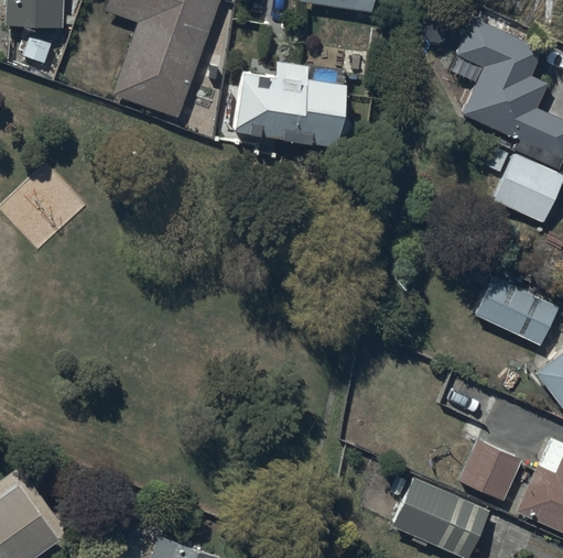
[(4,0),(4,24),(63,26),(63,0),(4,0)]
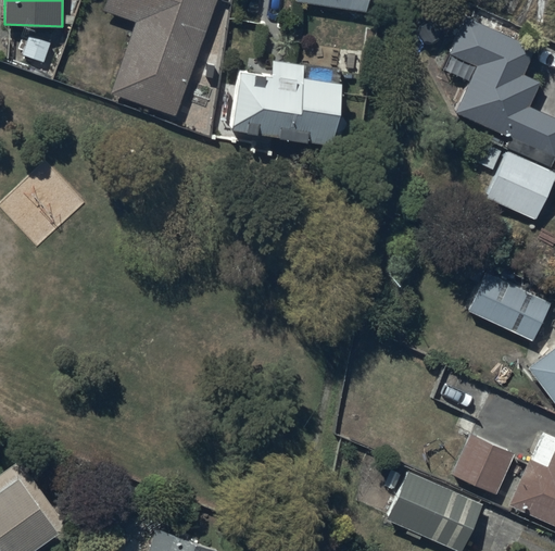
[(106,0),(104,10),(135,21),(110,95),(177,117),(216,0),(106,0)]
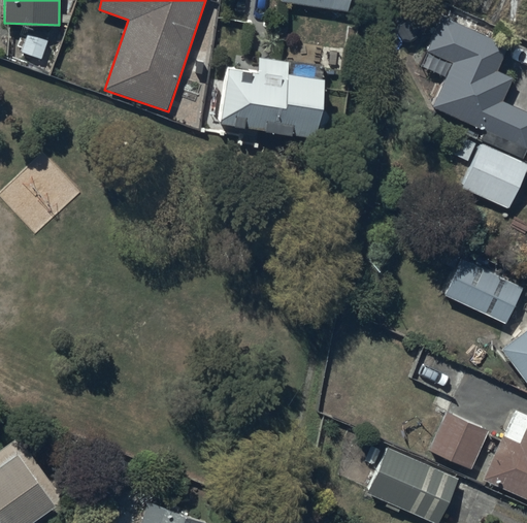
[(278,0),(280,3),(349,10),(350,0),(278,0)]
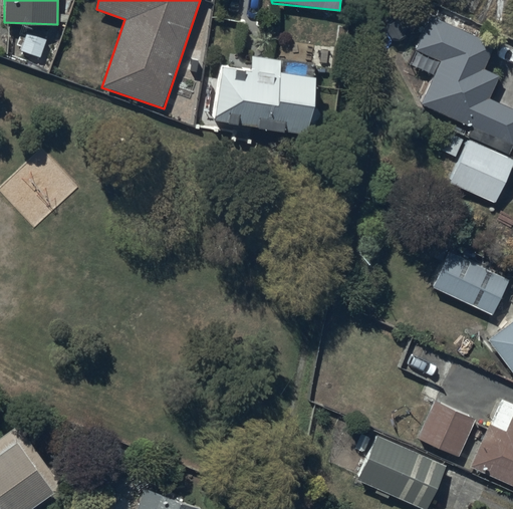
[(471,126),(467,137),(469,138),(449,182),(495,203),(512,162),(512,158),(509,157),(512,149),(512,108),(489,97),(499,75),(486,68),(497,45),(430,15),(414,49),(439,61),(420,103),(471,126)]
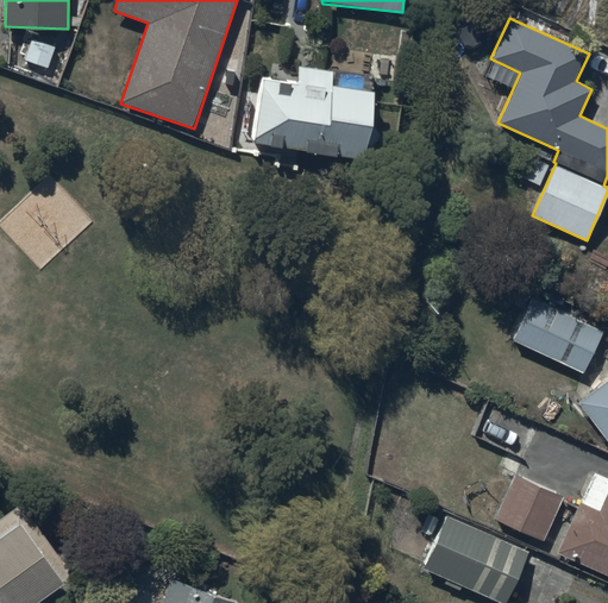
[(261,75),(251,139),(357,155),(369,74),(328,69),(328,73),(299,68),(298,80),(261,75)]
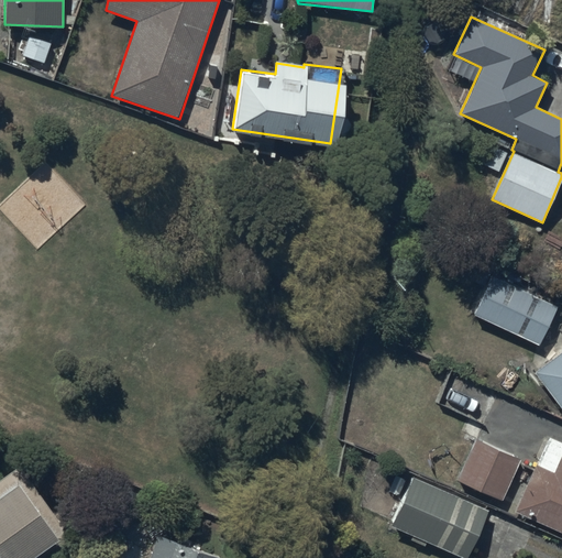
[(496,267),(478,259),(467,281),(485,288),(473,314),(539,345),(558,306),(492,276),(496,267)]
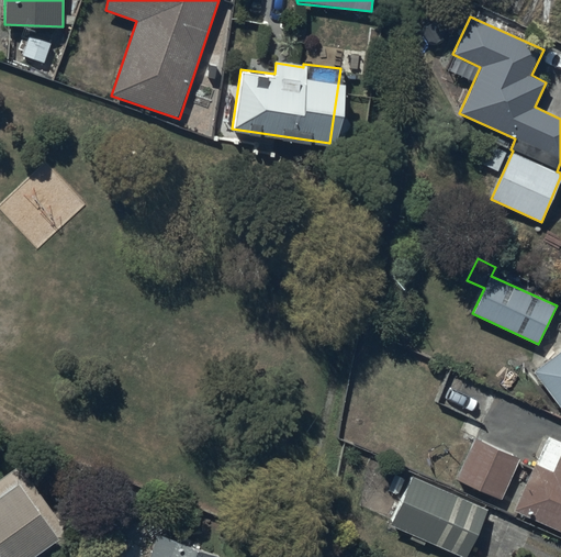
[(560,351),(534,371),(560,407),(560,351)]
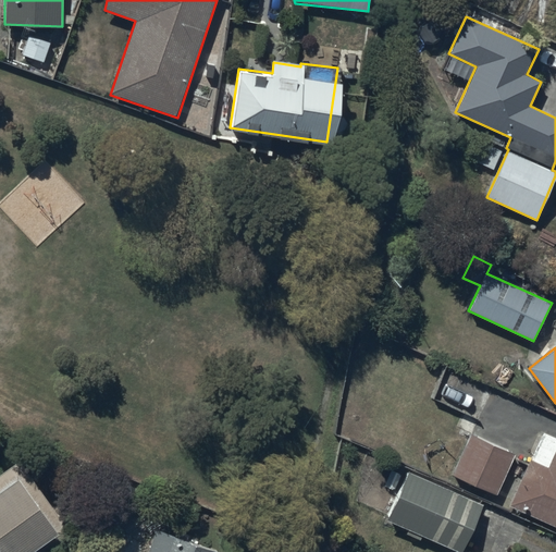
[(530,460),(509,505),(555,527),(555,439),(544,434),(532,461),(530,460)]
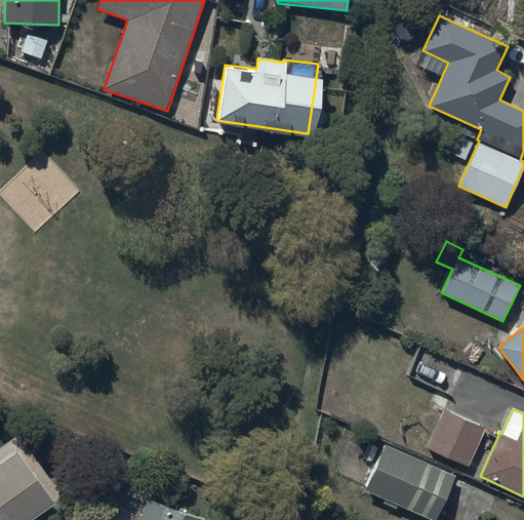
[(486,429),(443,410),(427,448),(470,467),(486,429)]
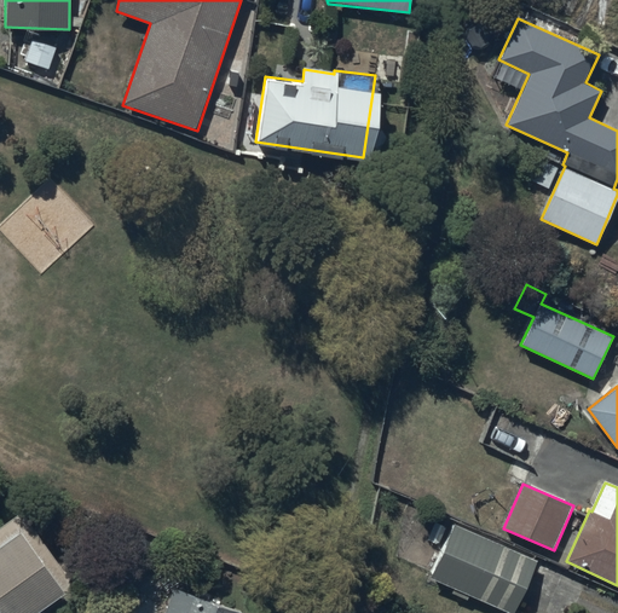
[(21,512),(0,526),(0,612),(50,612),(79,593),(21,512)]
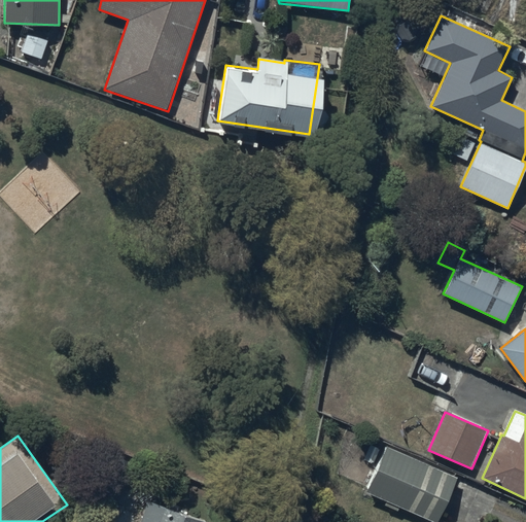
[(386,445),(364,490),(429,521),(436,521),(457,479),(386,445)]
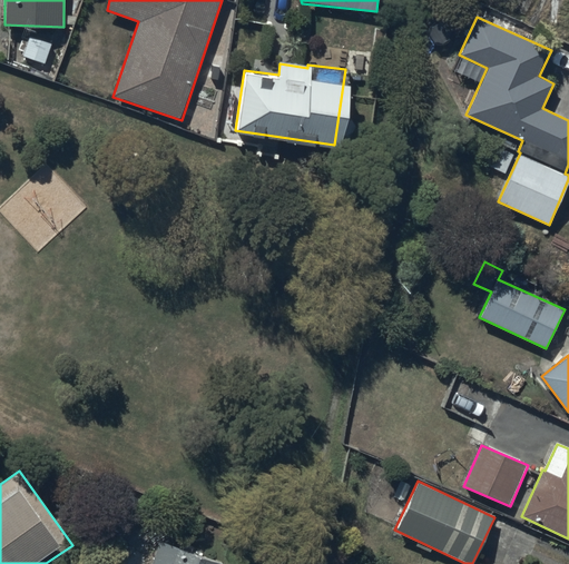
[(224,563),(225,561),(160,541),(153,563),(224,563)]
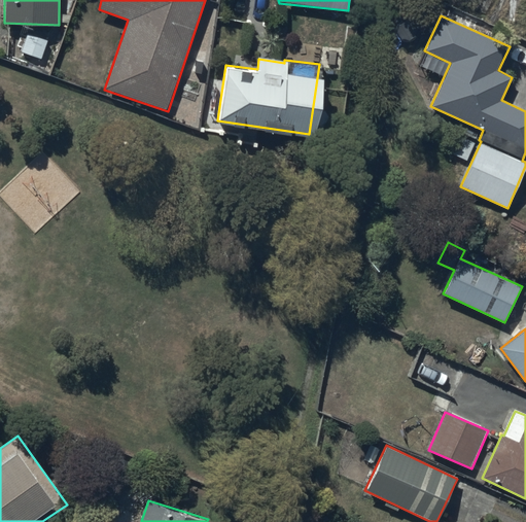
All buildings are outlined.
